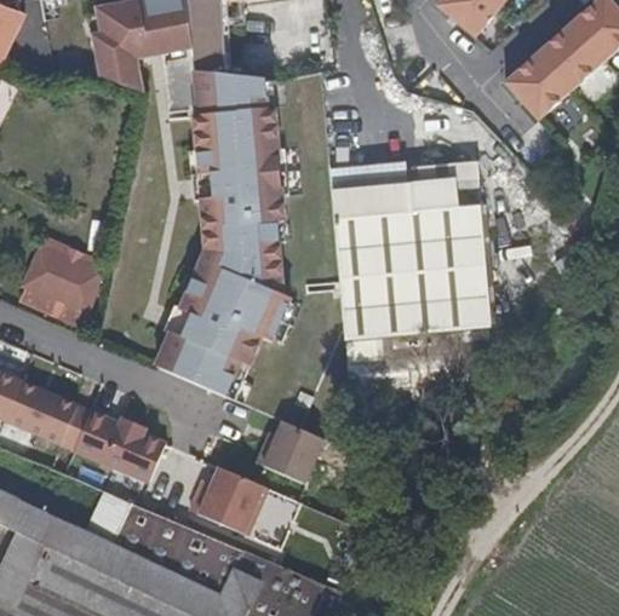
[(6,0),(0,1),(0,4),(23,12),(28,0),(6,0)]
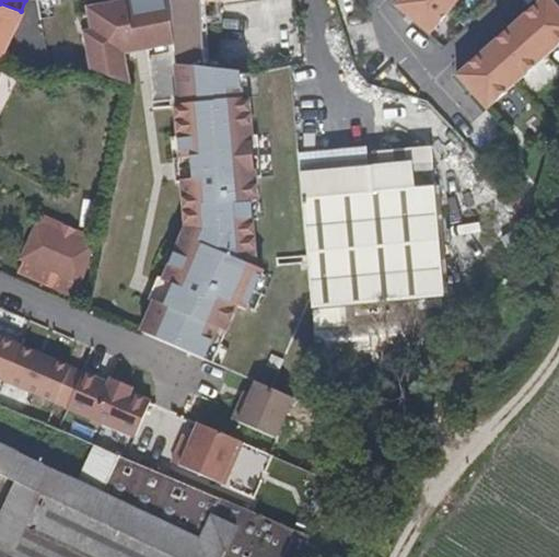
[(119,0),(89,7),(92,28),(84,31),(86,39),(121,50),(172,41),(167,0),(119,0)]
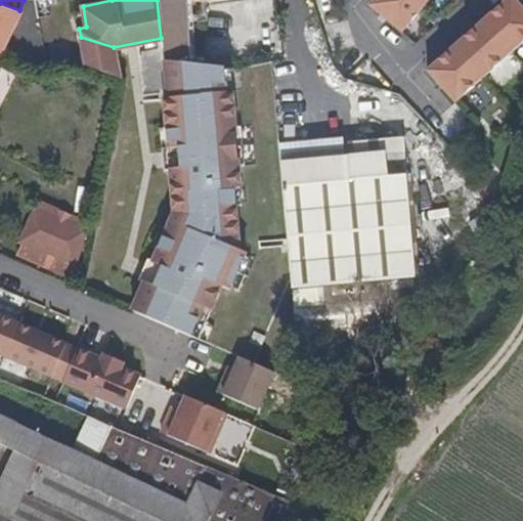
[(157,0),(161,38),(163,58),(188,61),(185,0),(157,0)]
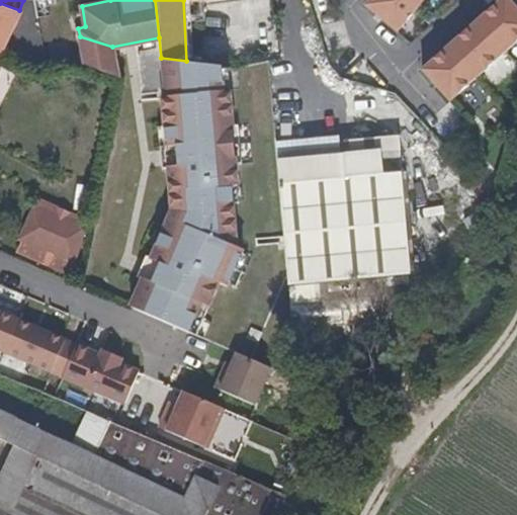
[(421,2),(418,0),(368,0),(364,6),(396,32),(421,2)]
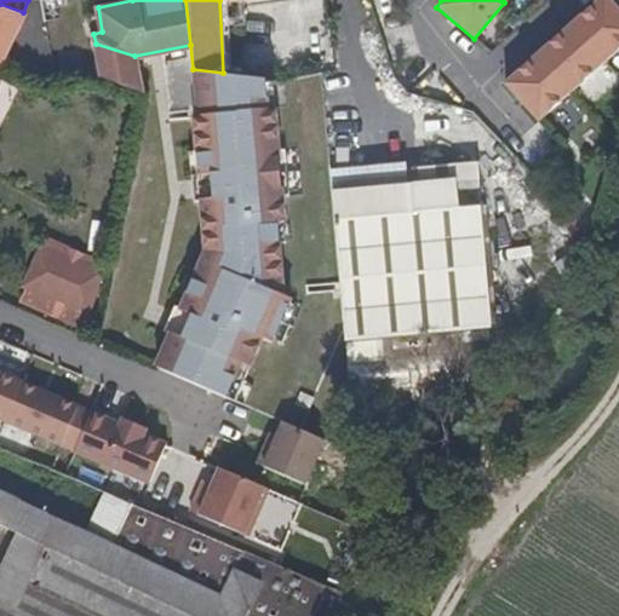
[(618,7),(612,0),(597,0),(573,22),(606,59),(618,47),(618,7)]
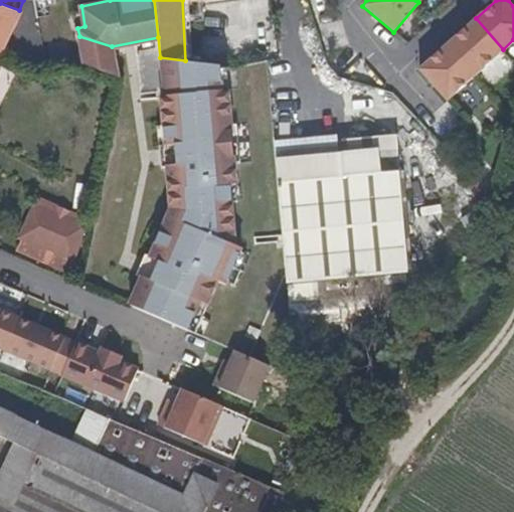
[(0,49),(19,10),(0,3),(0,49)]
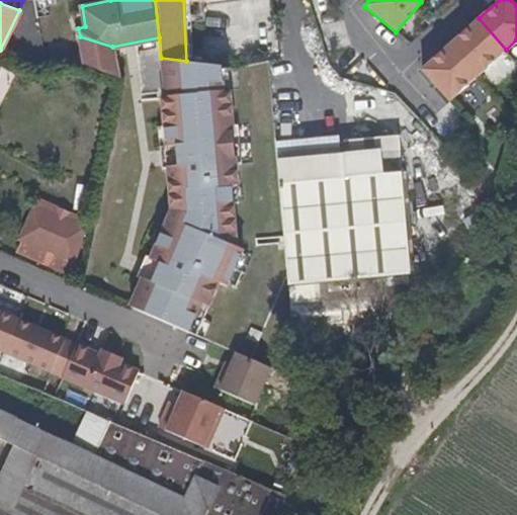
[(479,18),(449,45),(478,76),(506,50),(479,18)]
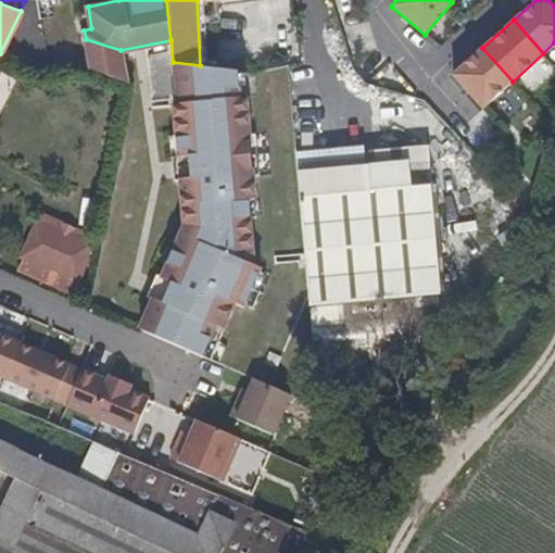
[(121,50),(86,39),(91,68),(127,82),(121,50)]
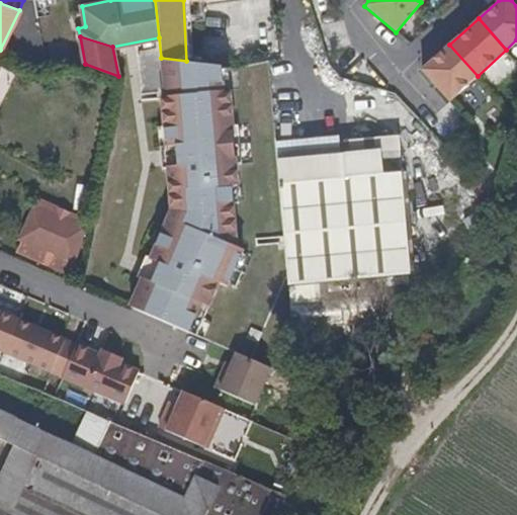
[(478,76),(449,45),(422,70),(449,100),(478,76)]
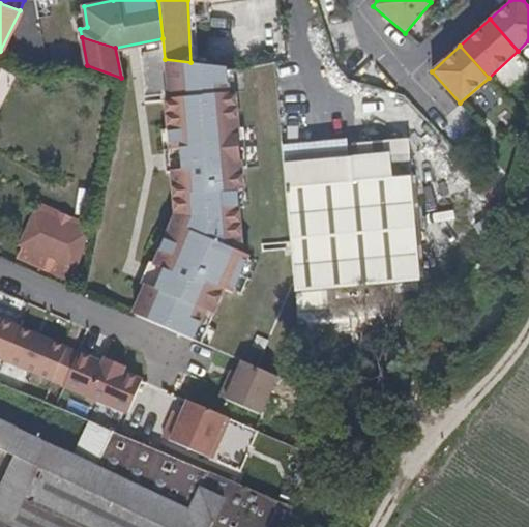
[(168,147),(162,147),(163,171),(170,171),(173,213),(153,263),(147,261),(139,282),(144,285),(131,313),(201,343),(223,287),(231,291),(246,253),(238,250),(240,243),(235,186),(241,186),(240,163),(246,163),(242,124),(236,124),(232,66),(190,62),(165,59),(168,96),(164,96),(168,147)]
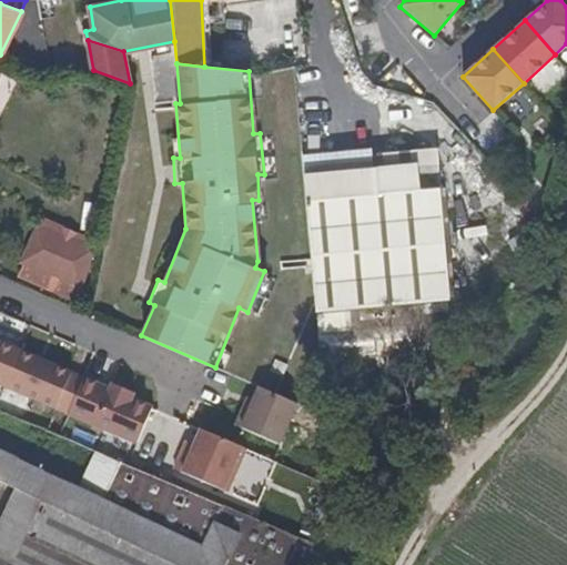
[(304,177),(415,167),(415,168),(436,165),(436,148),(368,153),(368,148),(302,153),(304,177)]
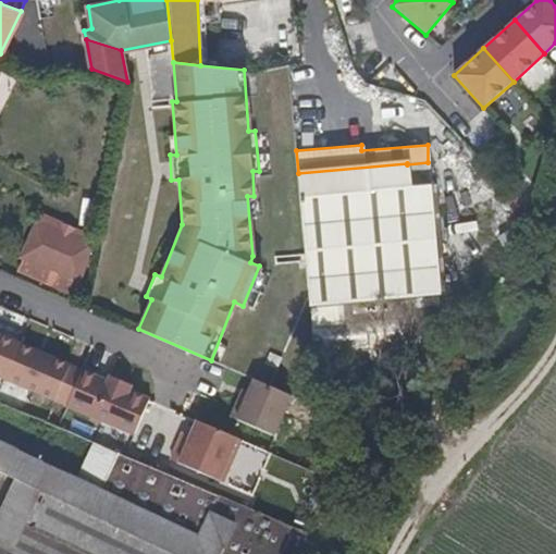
[(407,163),(298,173),(309,306),(440,294),(430,185),(409,187),(407,164),(407,163)]
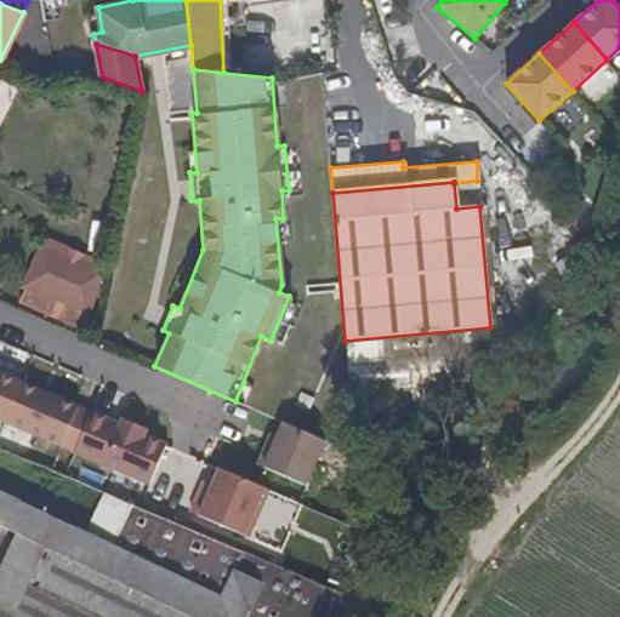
[(69,257),(40,244),(21,285),(51,300),(69,257)]
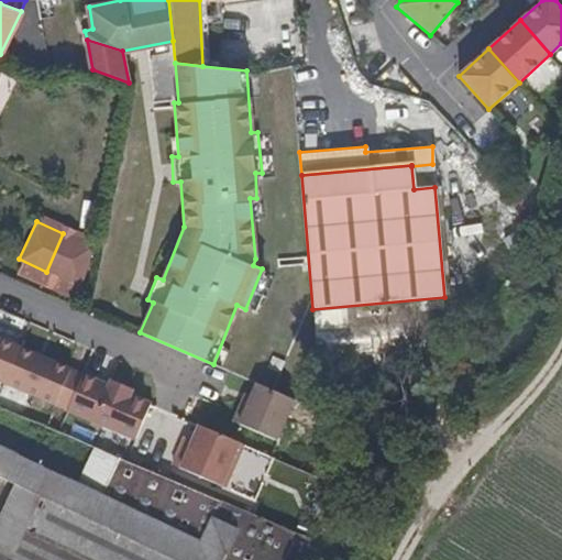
[(96,246),(63,233),(46,272),(86,288),(96,246)]
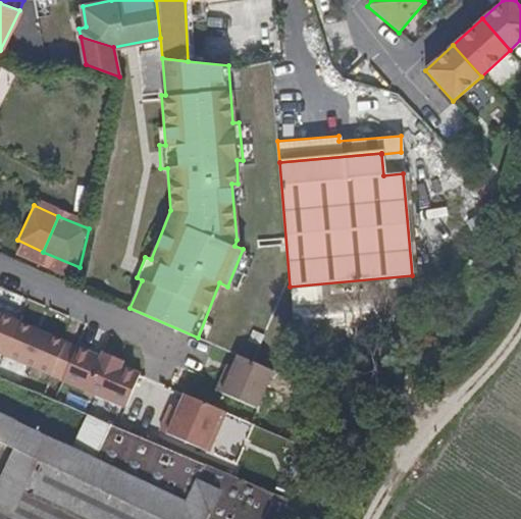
[(290,287),(295,350),(348,345),(347,323),(397,319),(395,299),(414,296),(412,275),(290,287)]
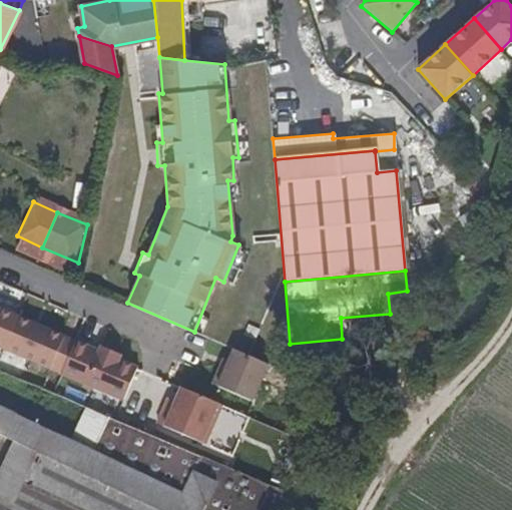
[(0,345),(4,347),(17,315),(0,307),(0,345)]
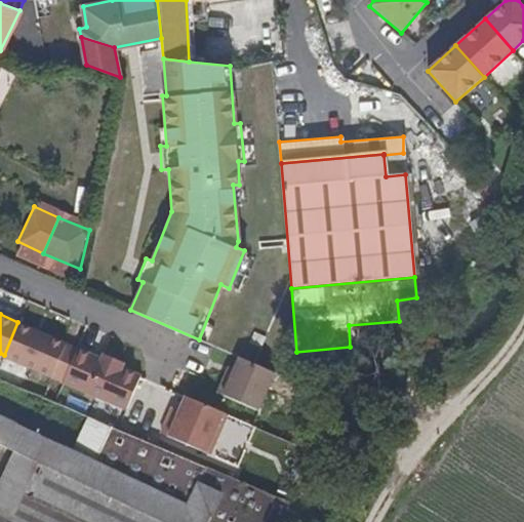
[(52,375),(66,343),(17,322),(4,355),(52,375)]
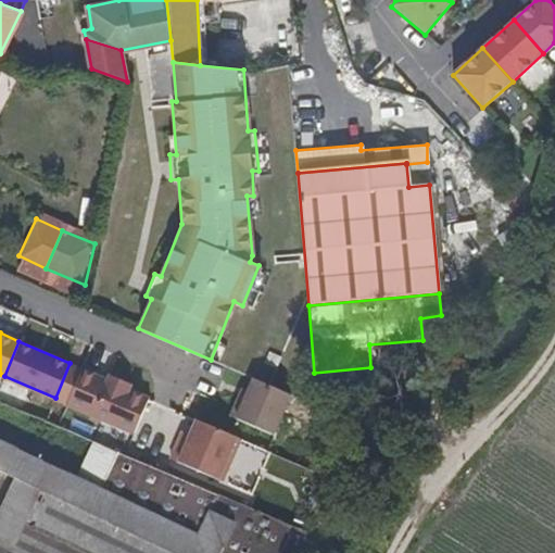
[(106,378),(82,368),(65,406),(100,422),(102,417),(134,431),(149,397),(129,389),(128,388),(125,380),(115,376),(106,379),(106,378)]
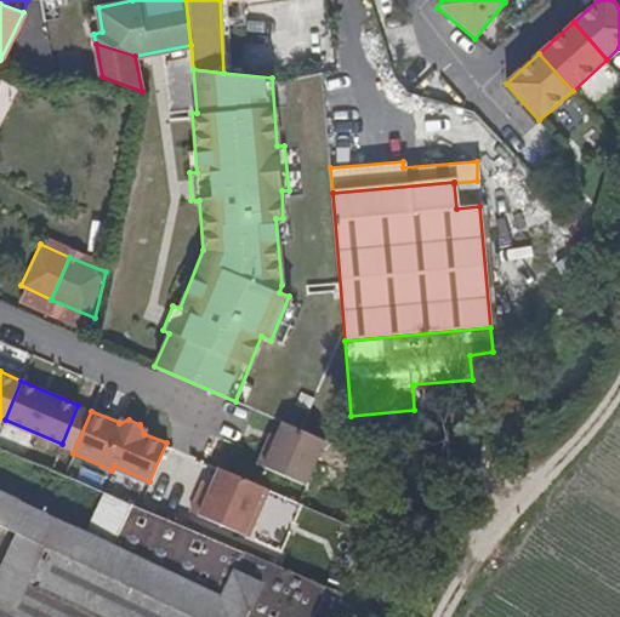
[(324,439),(283,421),(272,446),(265,444),(256,463),(306,484),(324,439)]
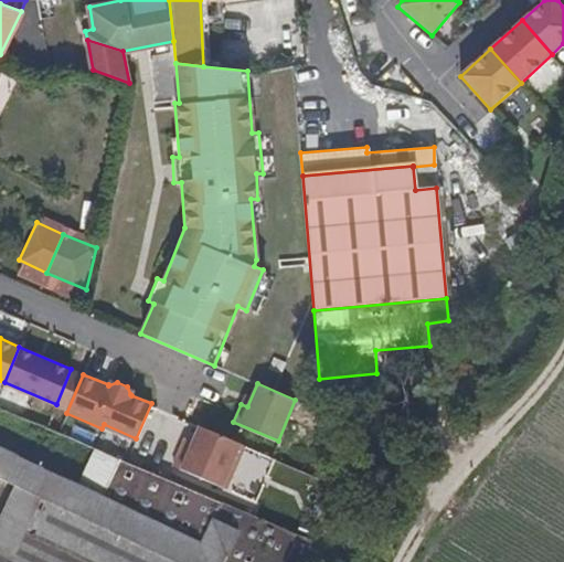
[(173,466),(226,488),(245,444),(200,425),(193,441),(189,453),(180,449),(173,466)]
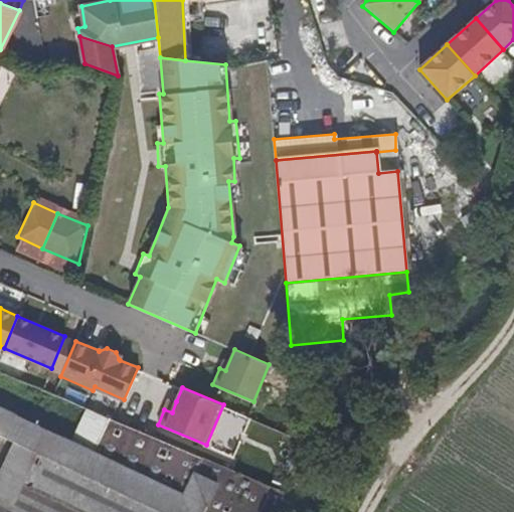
[(172,412),(176,401),(169,398),(164,409),(172,412)]
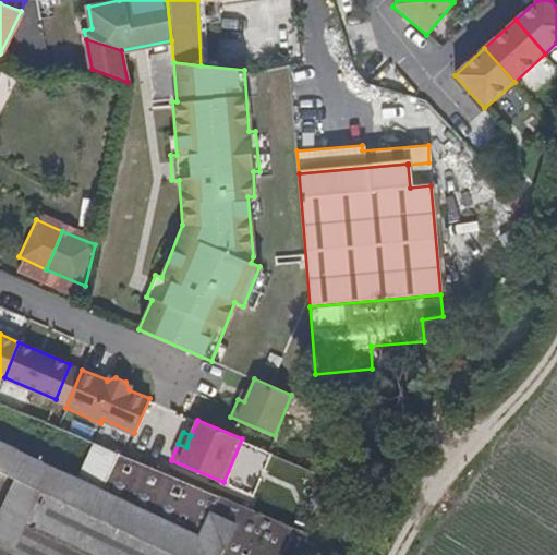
[(0,554),(307,554),(316,535),(117,451),(100,489),(75,477),(0,438),(0,554)]
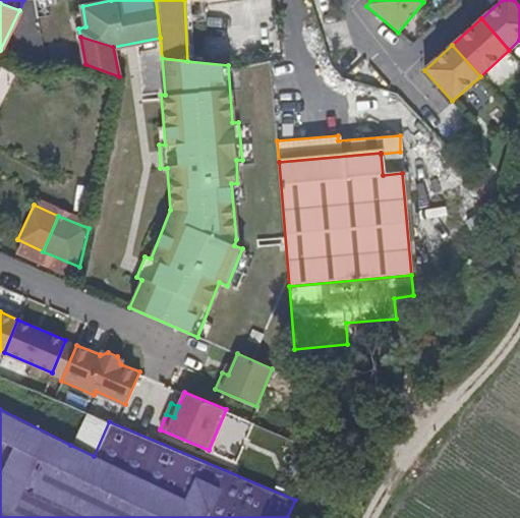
[(109,421),(85,412),(70,445),(94,456),(109,421)]
